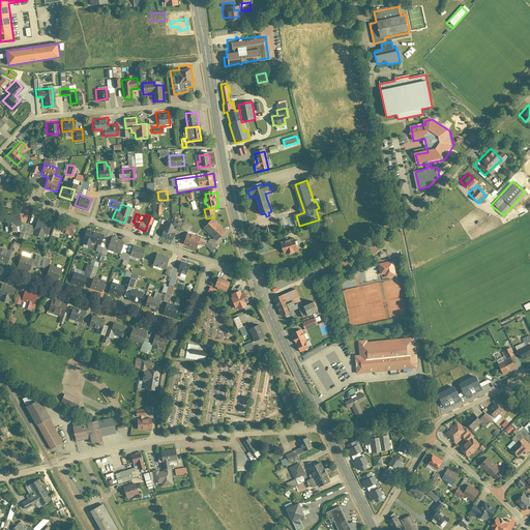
[(20,215),(5,215),(6,227),(8,227),(8,233),(16,233),(16,226),(21,226),(20,215)]
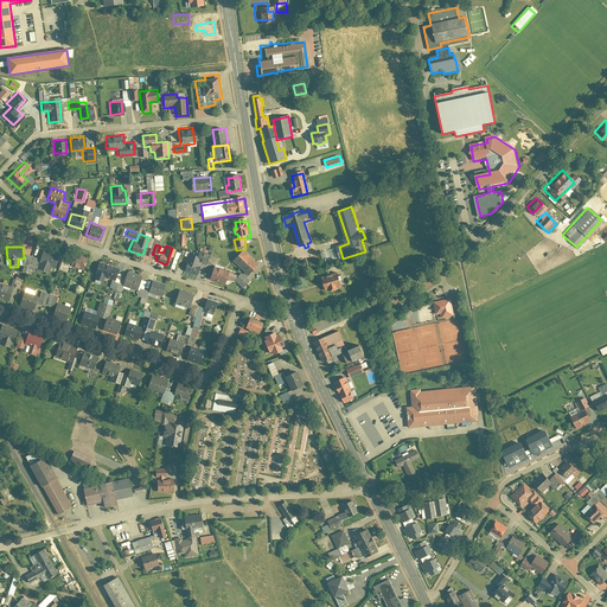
[(56,273),(62,255),(55,253),(53,259),(44,256),(42,263),(40,267),(43,267),(40,273),(48,275),(49,269),(56,273)]
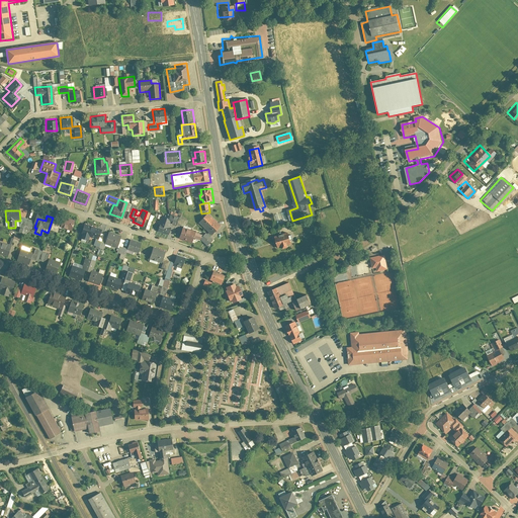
[(224,229),(209,216),(201,225),(214,238),(224,229)]
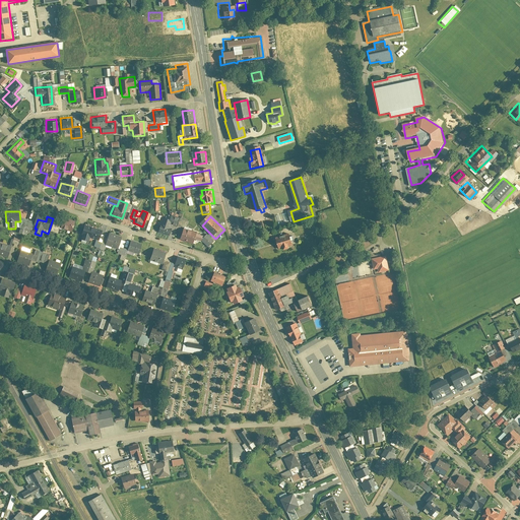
[(156,232),(169,236),(172,223),(179,226),(181,219),(174,217),(173,221),(160,217),(156,232)]
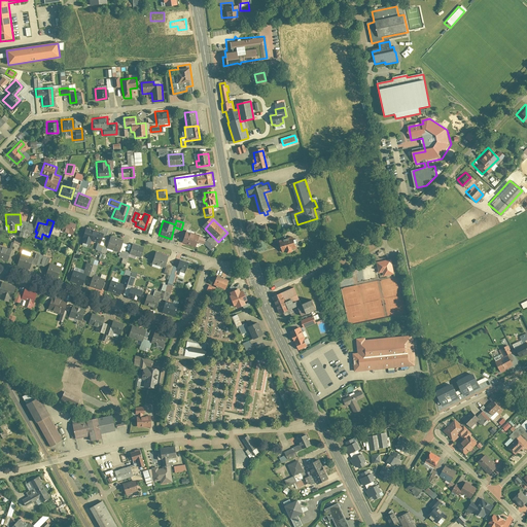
[(192,225),(183,222),(181,230),(190,232),(192,225)]
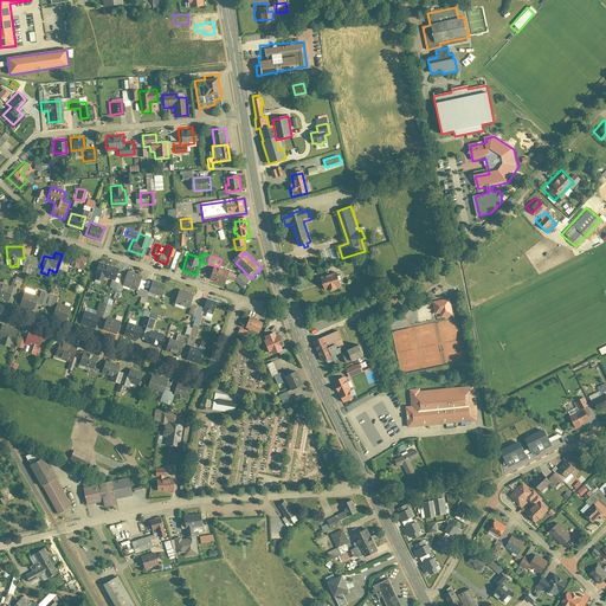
[(30,272),(34,260),(27,258),(24,270),(30,272)]
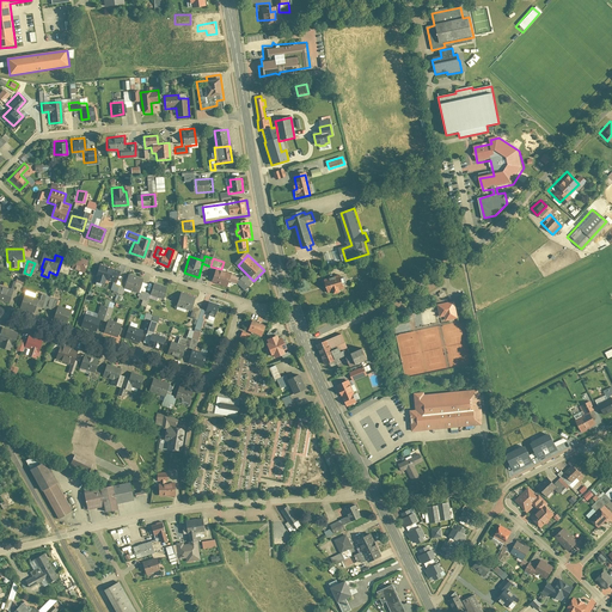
[(86,264),(77,261),(72,273),(84,276),(86,269),(84,269),(86,264)]
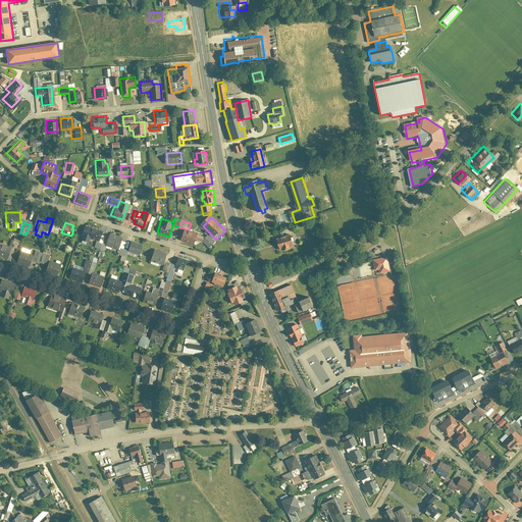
[(36,226),(30,224),(27,231),(35,235),(37,229),(35,229),(36,226)]
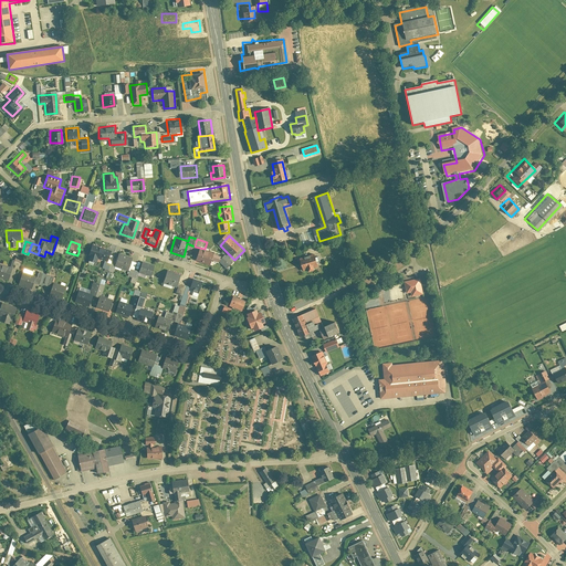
[(108,254),(91,248),(88,257),(90,257),(87,265),(92,268),(95,260),(106,263),(108,254)]
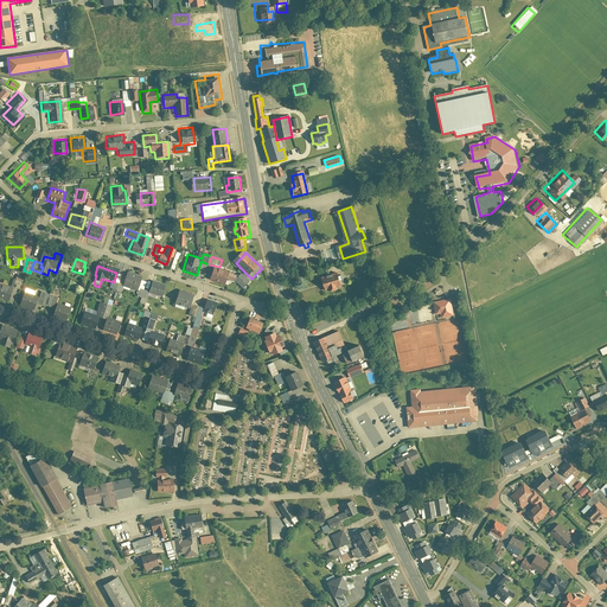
[(240,278),(215,270),(212,280),(217,282),(216,285),(228,287),(229,280),(236,282),(240,278)]
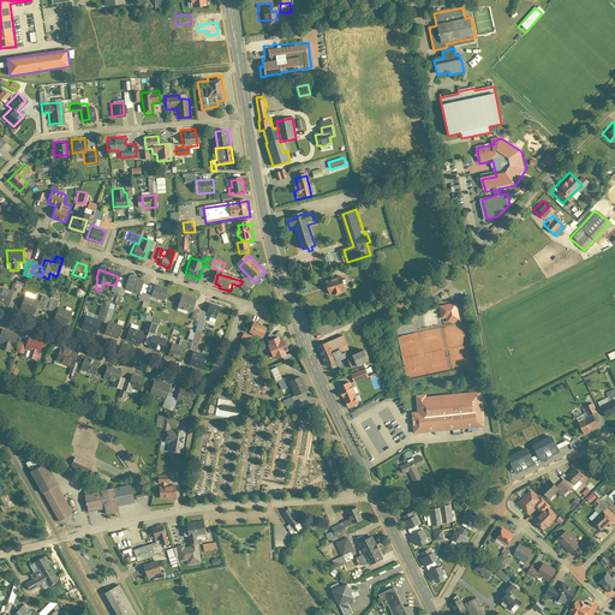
[(346,276),(328,282),(333,298),(351,292),(346,276)]
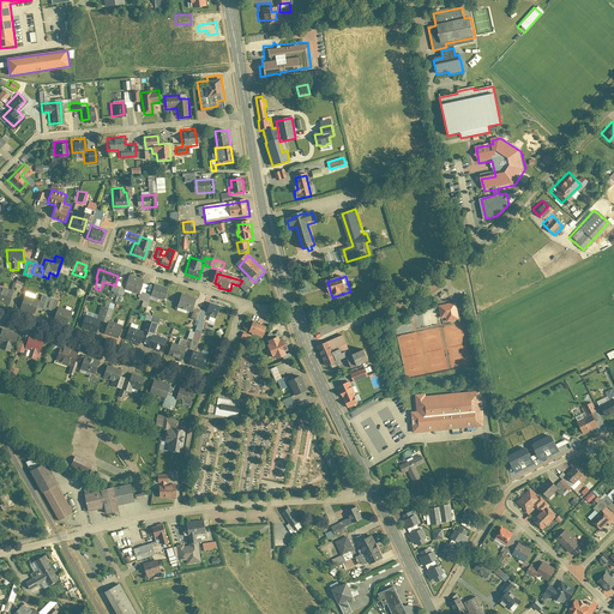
[(139,282),(127,278),(124,287),(130,288),(128,292),(136,294),(139,282)]
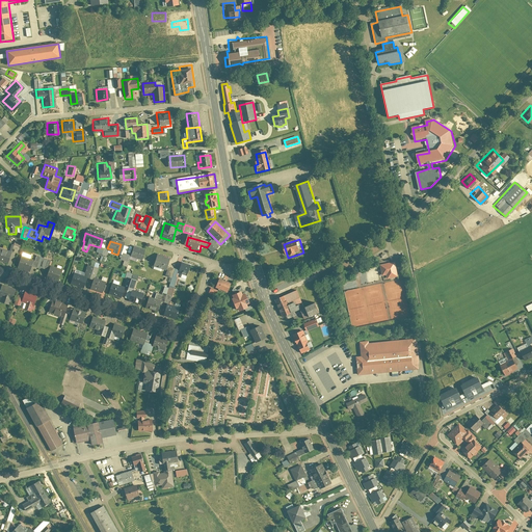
[(210,243),(207,247),(215,256),(221,248),(212,241),(210,243)]
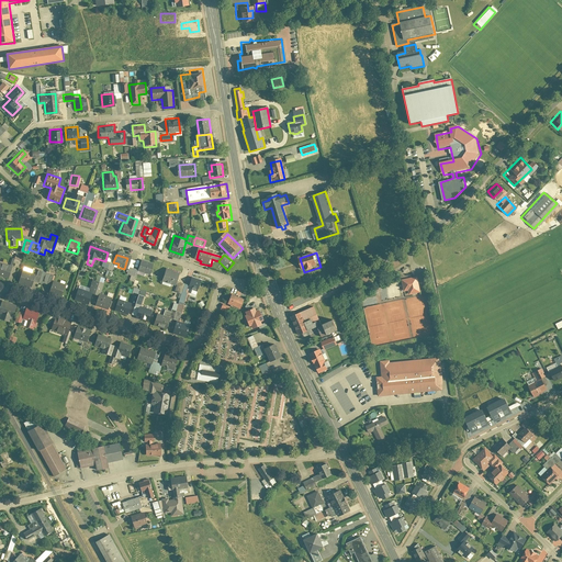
[(14,258),(12,267),(19,269),(21,260),(14,258)]
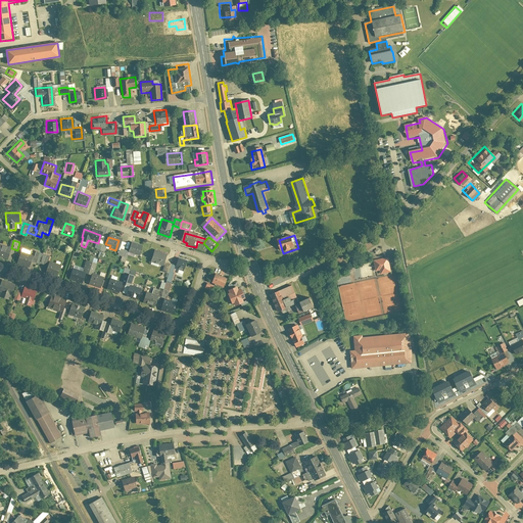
[(143,246),(131,243),(128,252),(140,256),(143,246)]
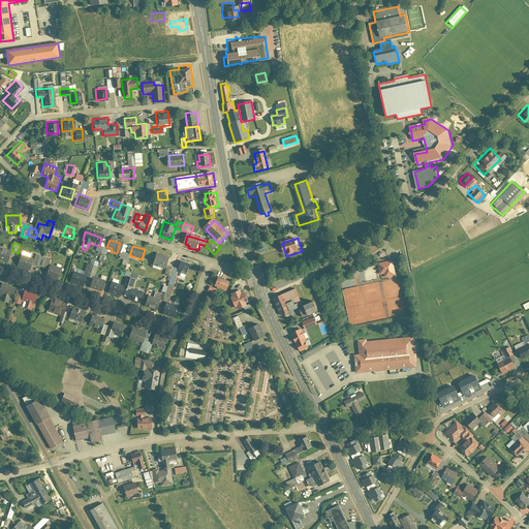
[(11,251),(0,248),(0,260),(7,262),(11,251)]
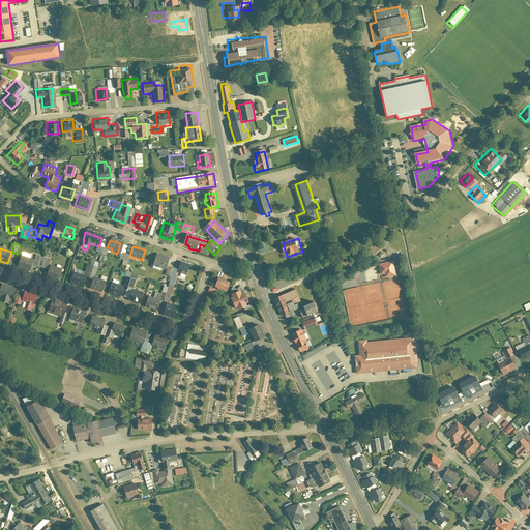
[(165,259),(152,254),(149,264),(162,269),(165,259)]
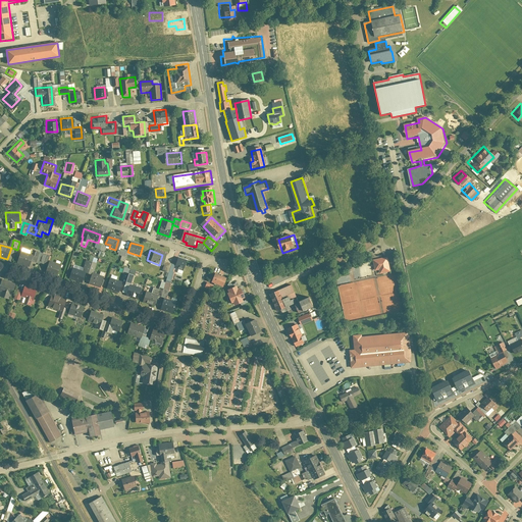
[(43,253),(36,251),(34,260),(40,262),(43,253)]
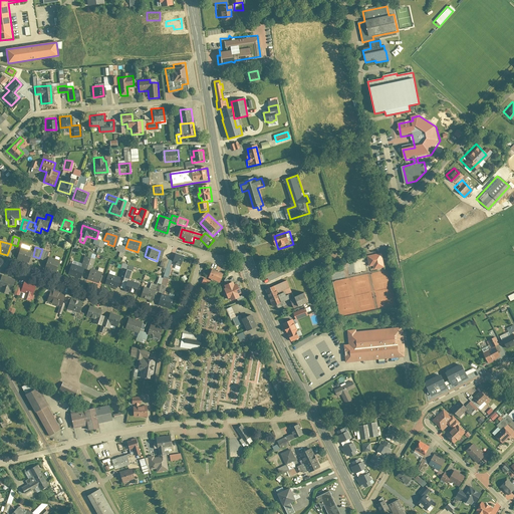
[(33,252),(20,249),(17,259),(29,262),(33,252)]
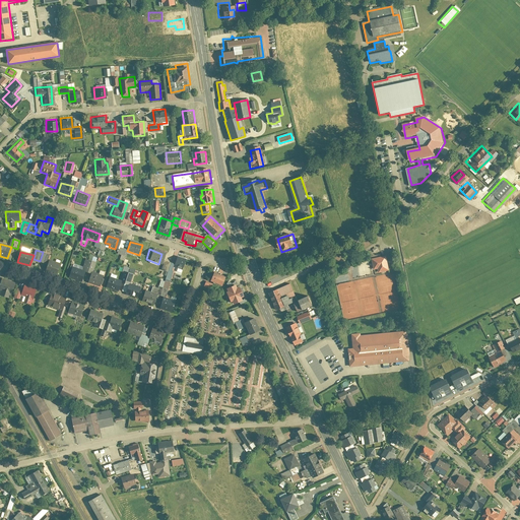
[(50,254),(43,252),(41,260),(48,262),(50,254)]
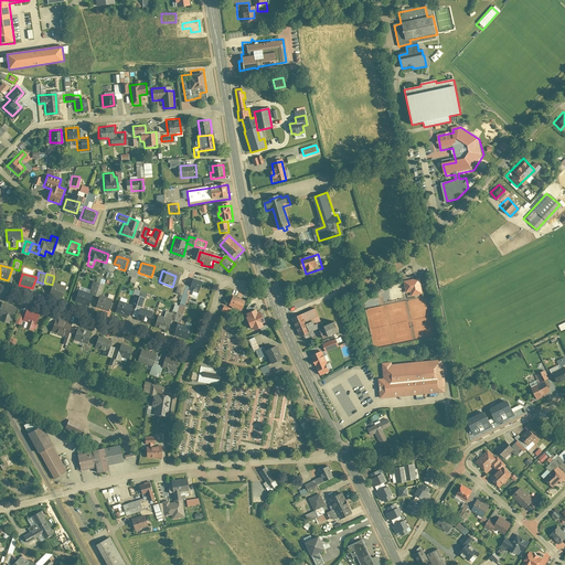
[(196,281),(188,278),(185,286),(189,287),(188,291),(193,294),(196,281)]
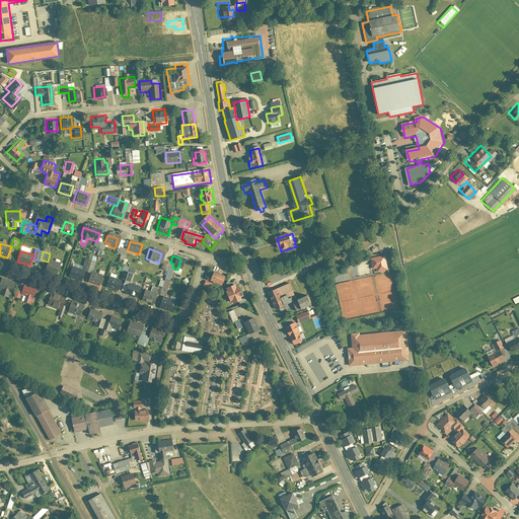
[(387,256),(371,258),(373,270),(378,269),(378,273),(390,271),(387,256)]
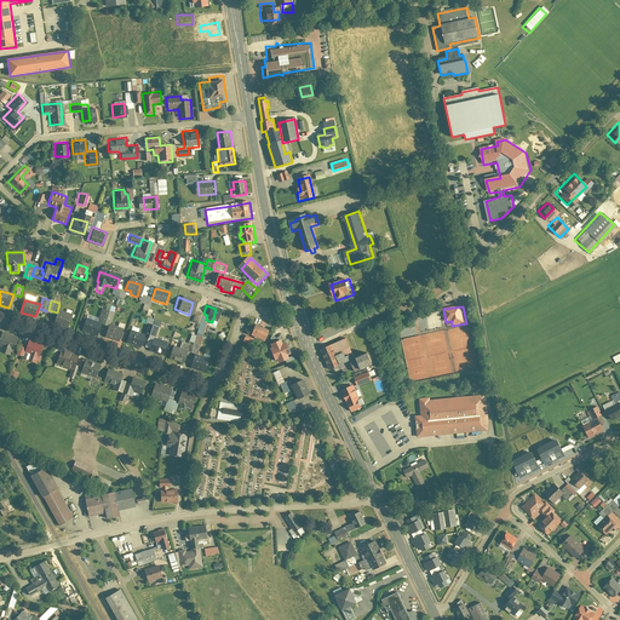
[(195,326),(199,313),(193,310),(189,323),(195,326)]
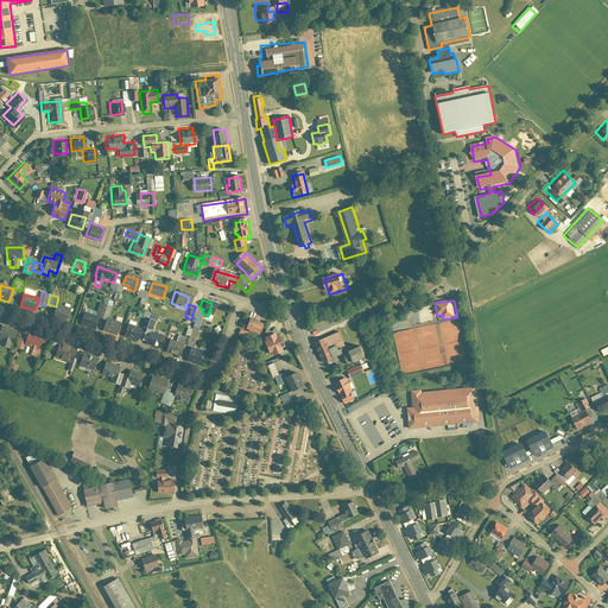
[(71,310),(58,305),(56,317),(68,321),(71,310)]
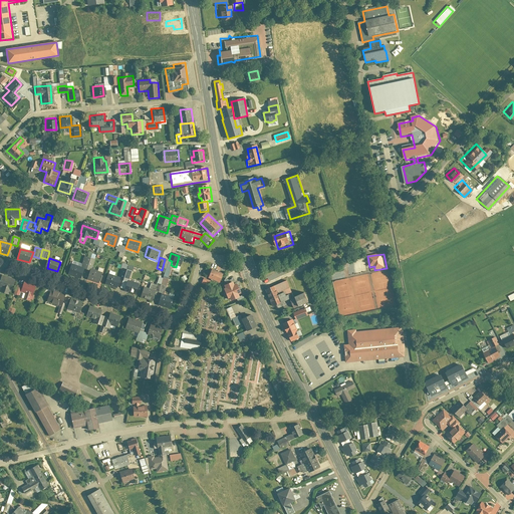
[(88,267),(90,260),(84,259),(82,265),(88,267)]
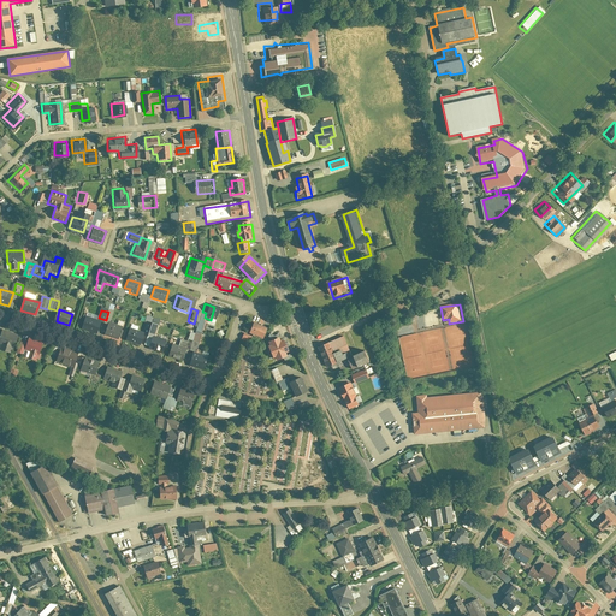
[(102,320),(87,315),(82,327),(98,332),(102,320)]
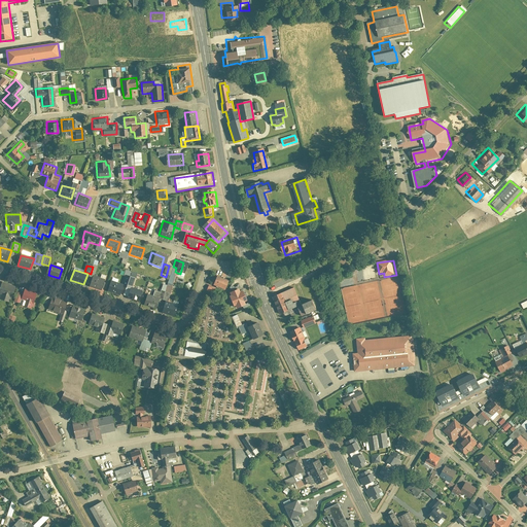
[(94,275),(91,284),(103,289),(106,280),(94,275)]
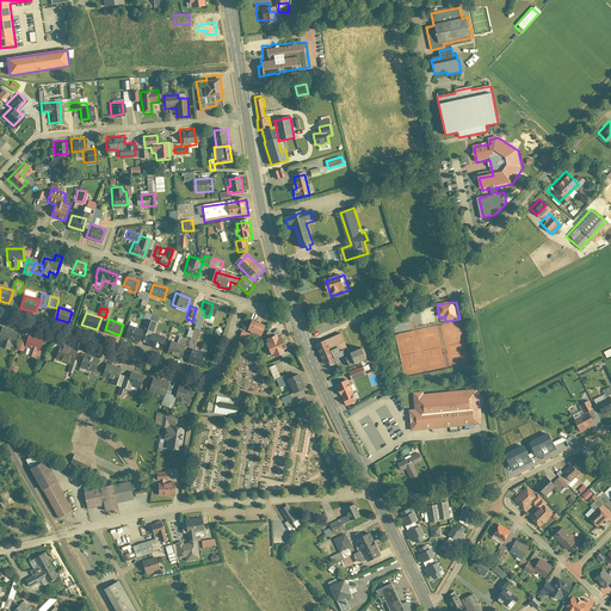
[(253,320),(250,329),(264,334),(267,326),(263,323),(264,322),(258,320),(258,322),(253,320)]
